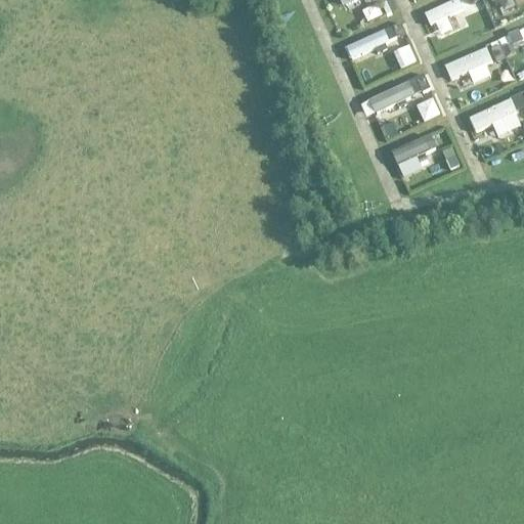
[(339,0),(344,9),(364,0),(339,0)]
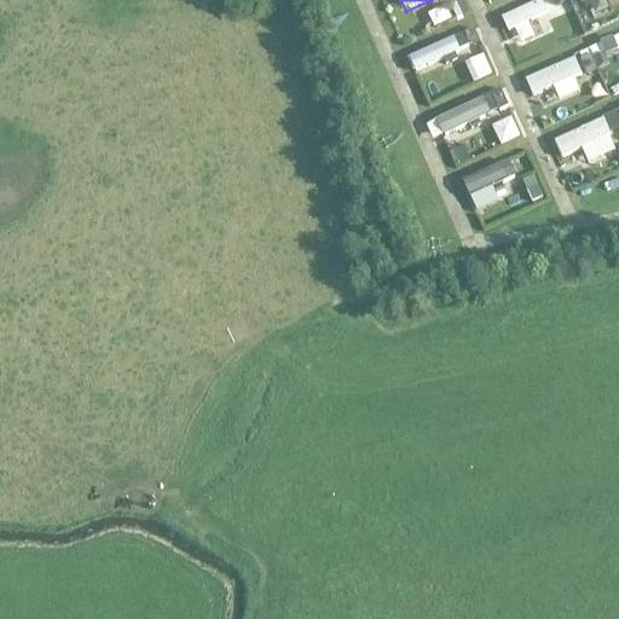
[(549,0),(539,0),(510,13),(524,46),(560,30),(549,0)]
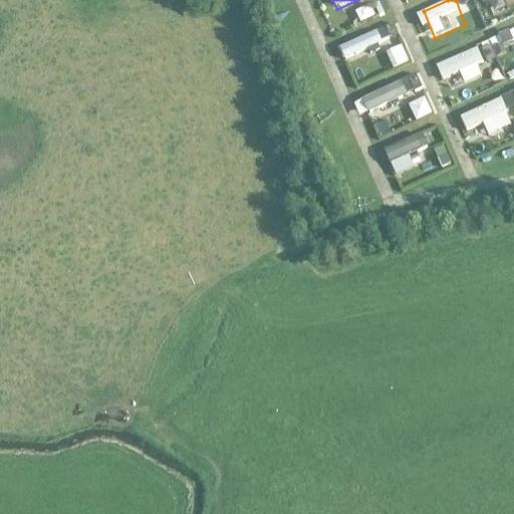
[(345,61),(382,44),(377,33),(340,49),(345,61)]
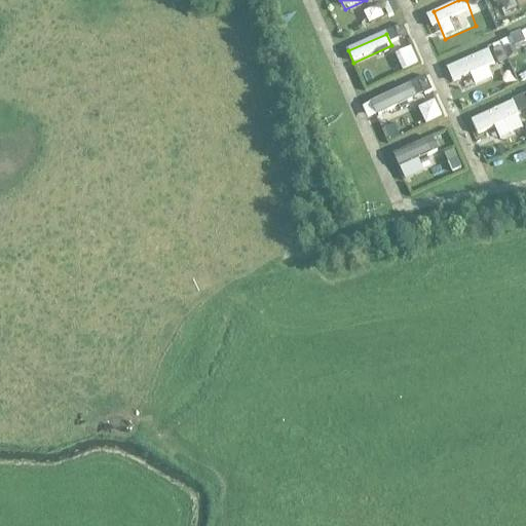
[(489,48),(447,65),(458,92),(498,74),(489,48)]
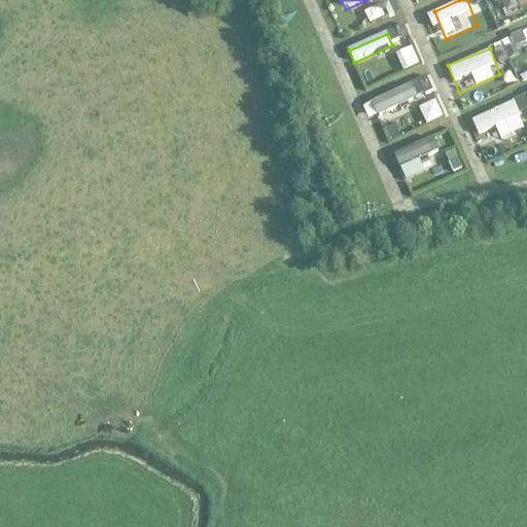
[(414,88),(374,105),(380,119),(420,101),(414,88)]
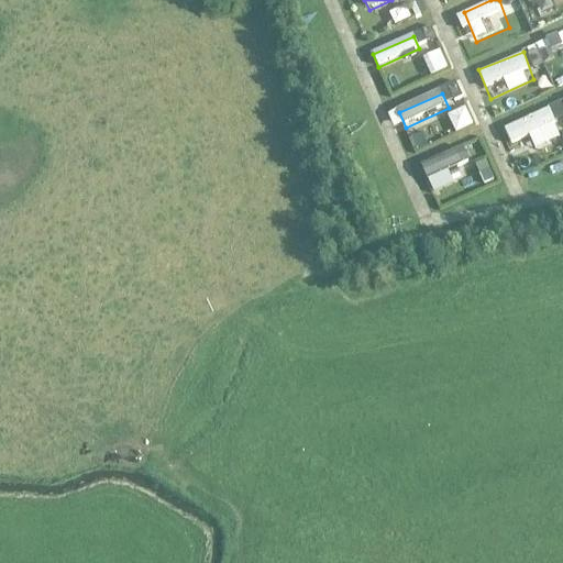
[(549,108),(505,128),(517,157),(562,139),(549,108)]
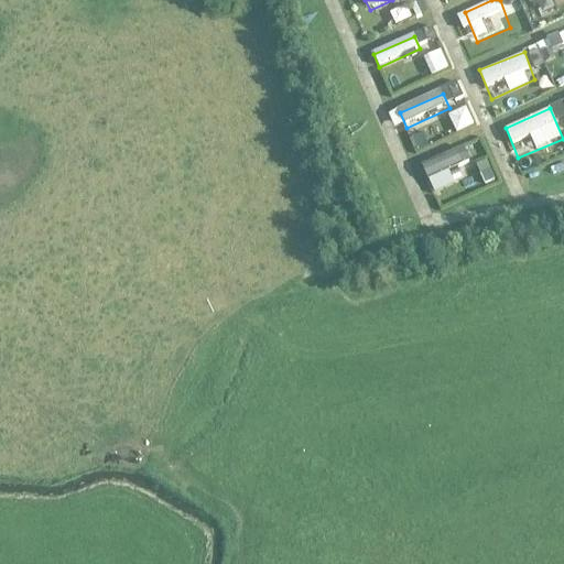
[(466,150),(425,169),(432,183),(473,164),(466,150)]
